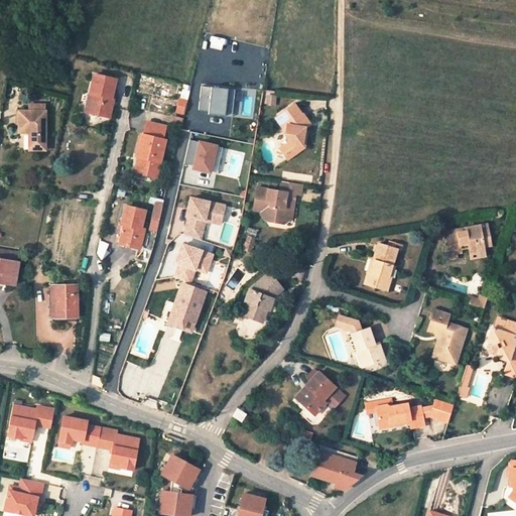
[(115,80),(94,75),(90,94),(93,95),(89,112),(110,117),(114,98),(111,97),(115,80)]
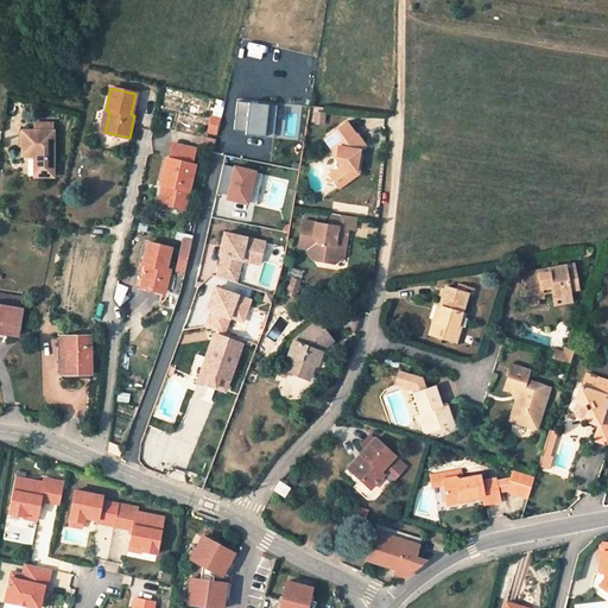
[(216,99),(213,115),(221,118),(225,101),(216,99)]
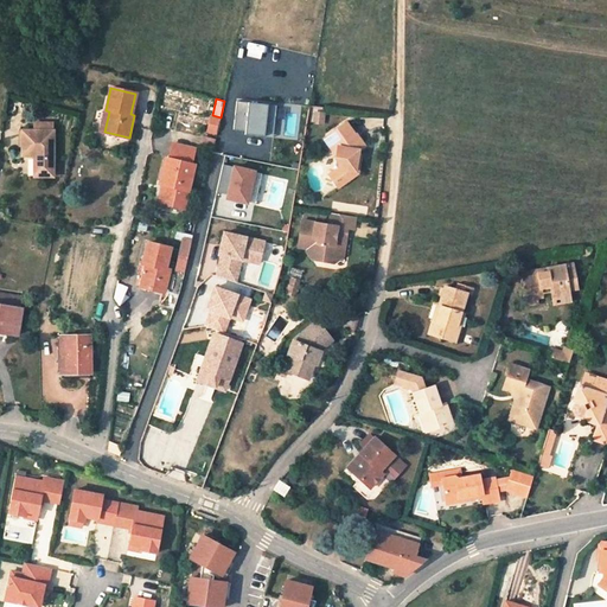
[(276,106),(237,101),(234,129),(246,131),(244,134),(264,136),(266,123),(274,125),(276,106)]
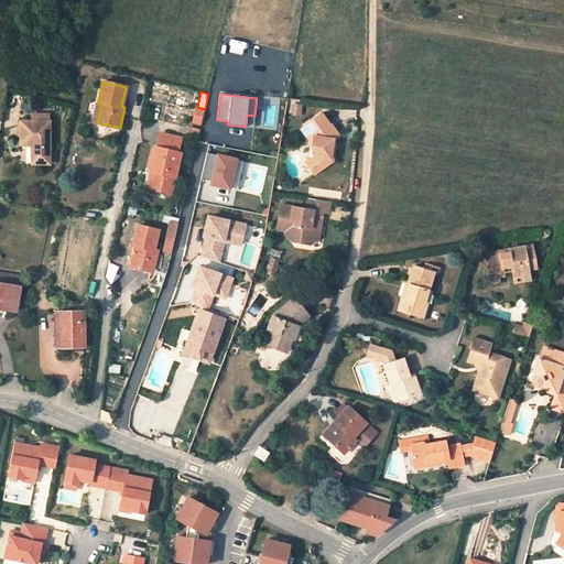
[(205,109),(197,107),(194,118),(202,120),(205,109)]
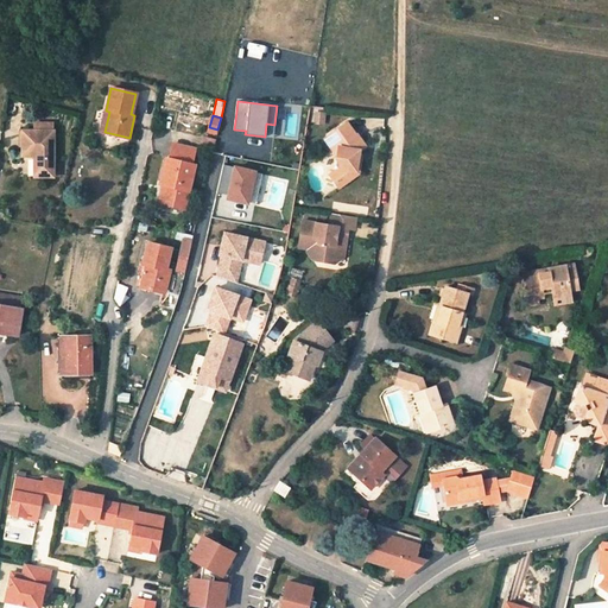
[(356,170),(358,154),(358,150),(365,144),(356,133),(354,134),(344,121),(323,138),(331,149),(331,157),(330,160),(336,160),(337,169),(331,173),(341,185),(359,171),(356,170)]
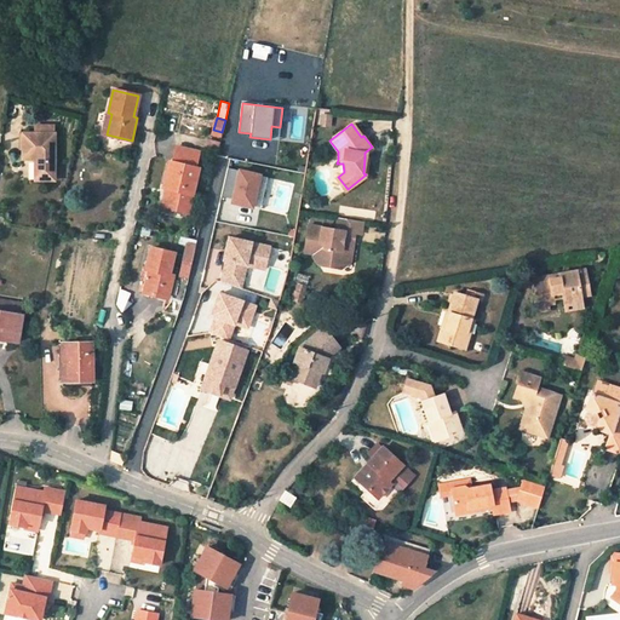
[(279,141),(280,127),(271,126),(270,139),(279,141)]
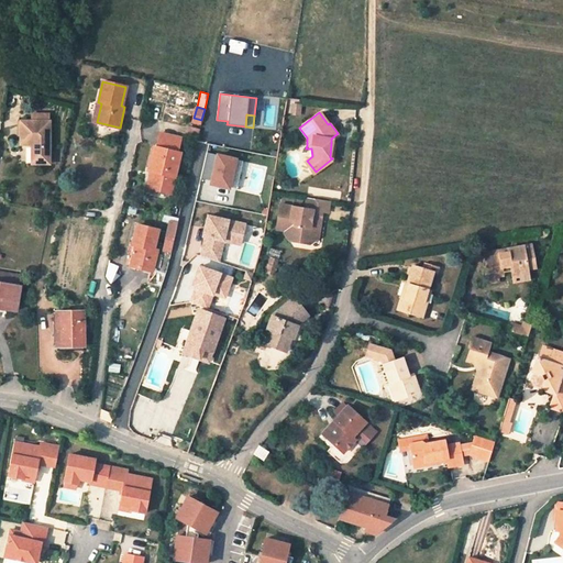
[(50,165),(51,123),(20,123),(20,145),(20,147),(30,147),(32,148),(32,165),(50,165)]
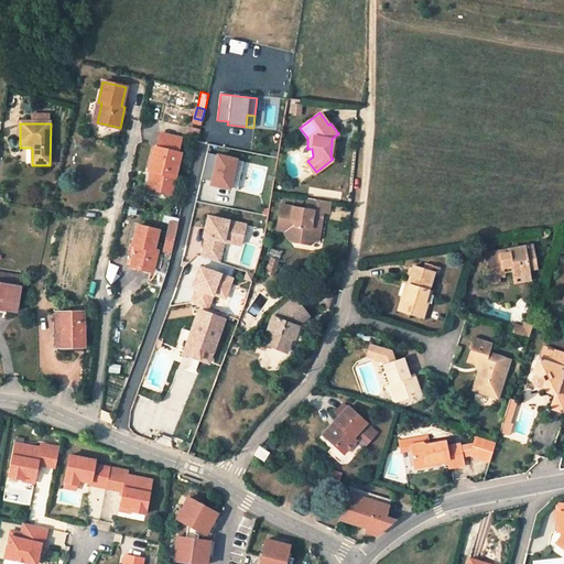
[(307,138),(300,128),(294,131),(307,145),(307,138)]
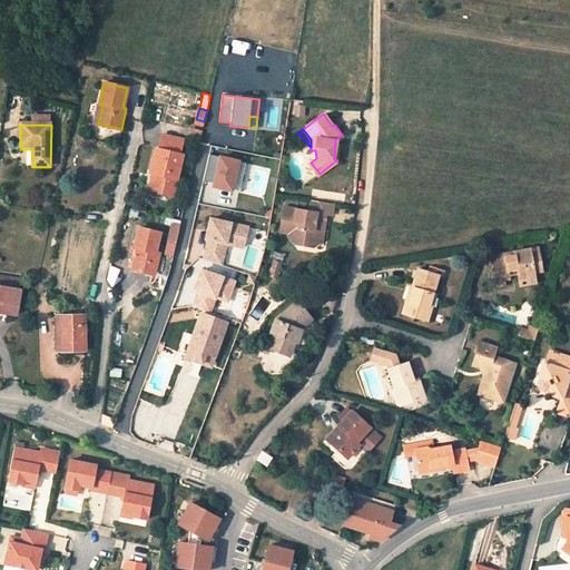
[(202,131),(192,130),(189,138),(199,140),(202,131)]
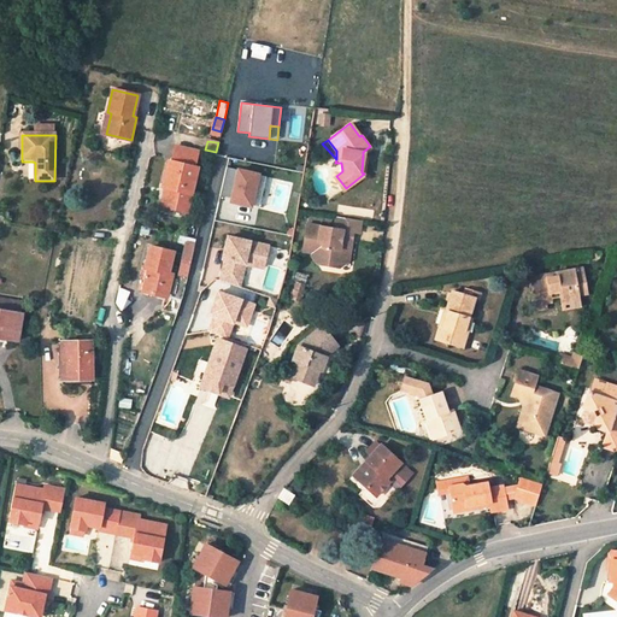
[(198,152),(176,146),(172,162),(169,160),(163,187),(165,188),(169,188),(164,207),(187,212),(198,166),(194,166),(198,152)]
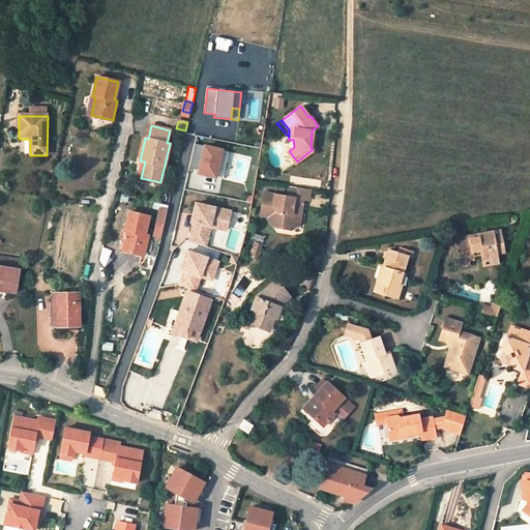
[(229,151),(195,143),(188,168),(199,170),(198,173),(215,177),(217,166),(225,168),(229,151)]
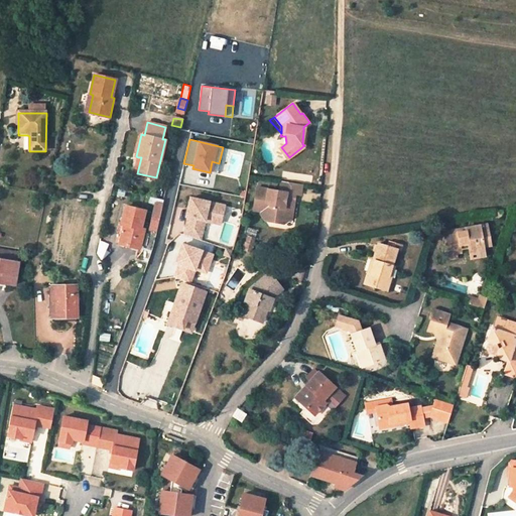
[(219,163),(212,161),(210,172),(216,174),(219,163)]
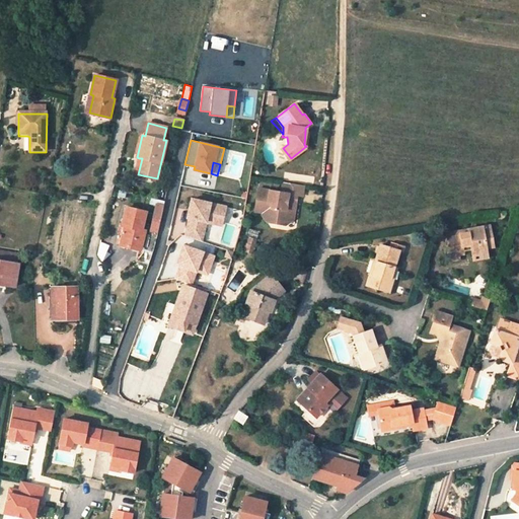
[(302,196),(304,184),(282,180),(281,191),(258,188),(254,211),(263,212),(263,214),(268,221),(277,222),(285,217),(293,218),(296,202),(293,201),(294,194),(297,195),(302,196)]
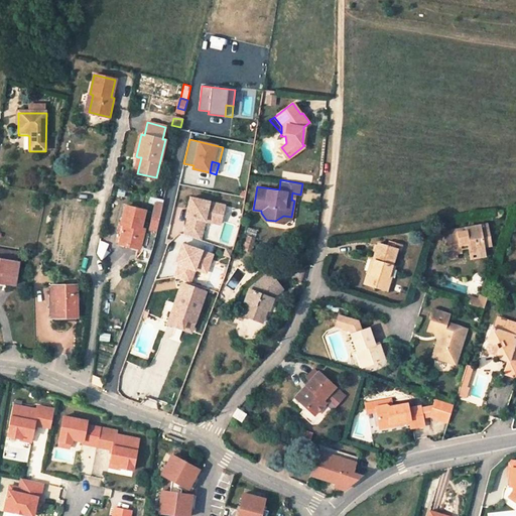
[(224,206),(189,198),(187,209),(189,209),(187,218),(183,235),(200,240),(204,220),(213,222),(214,215),(222,217),(224,206)]
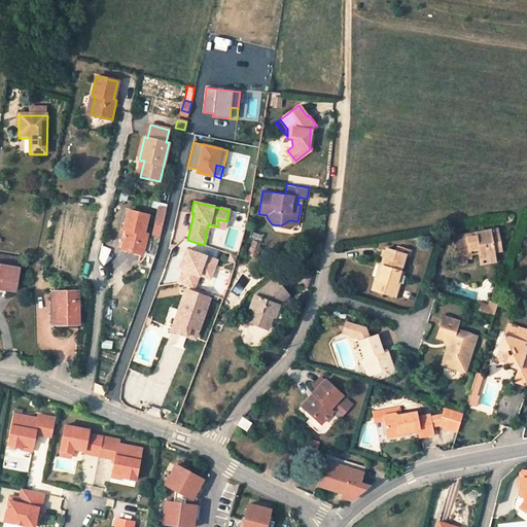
[(166,209),(157,207),(153,223),(162,225),(166,209)]
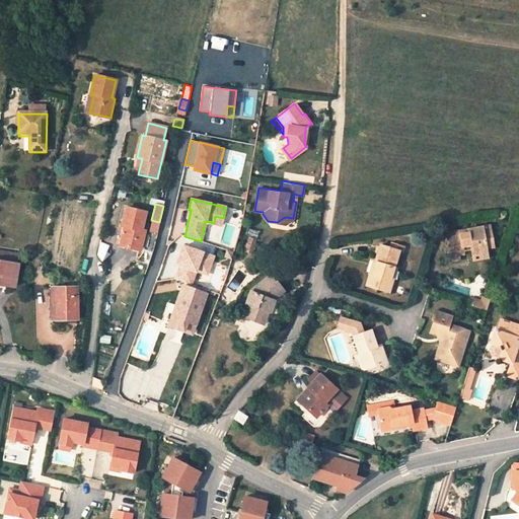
[(147,212),(127,208),(123,225),(125,226),(120,245),(140,250),(145,231),(142,230),(147,212)]
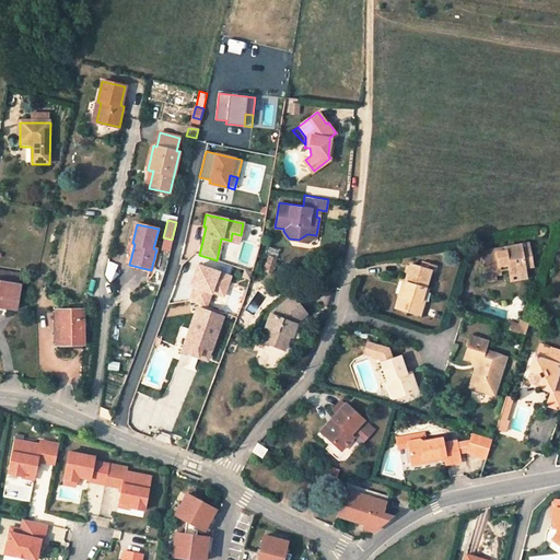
[(241,235),(232,233),(231,241),(238,243),(241,235)]
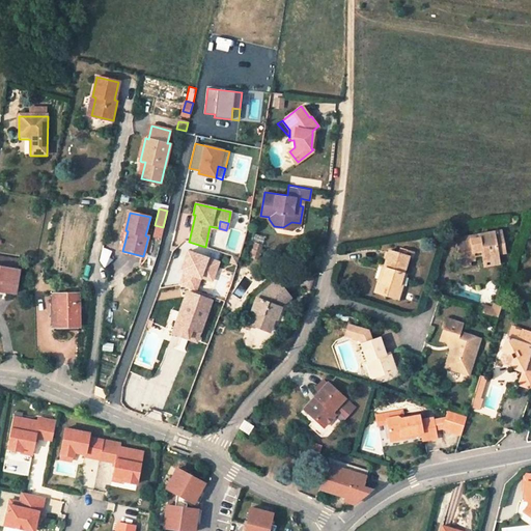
[(505,229),(497,231),(499,243),(507,242),(505,229)]
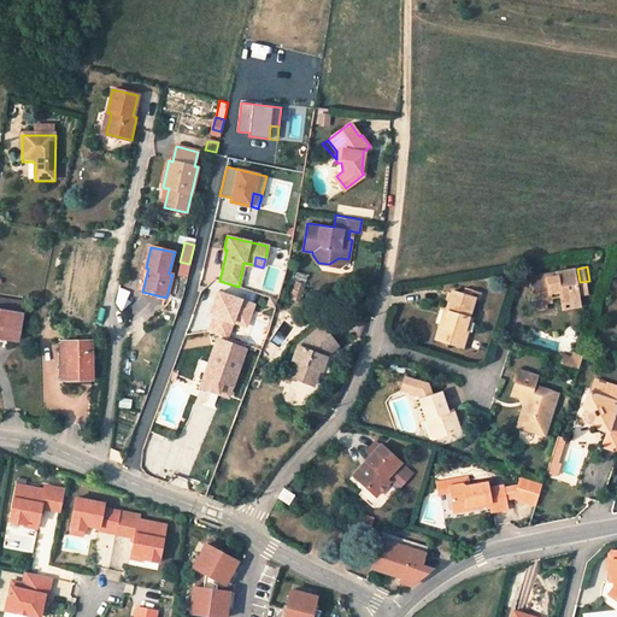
[(146,268),(144,268),(137,291),(142,292),(148,269),(146,268)]
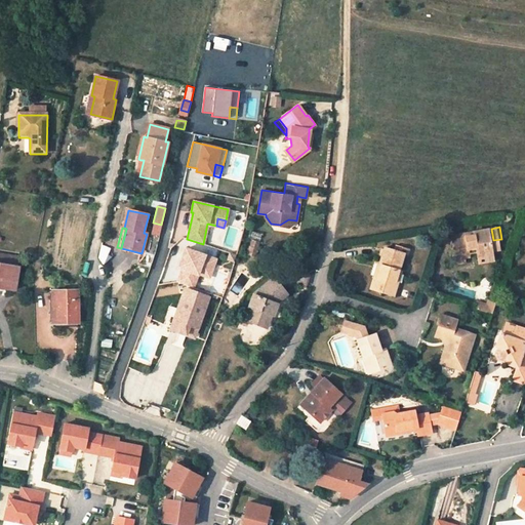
[(491,229),(454,236),(458,259),(469,257),(474,257),(472,251),(472,248),(481,247),(481,249),(482,254),(484,253),(485,258),(496,256),(495,251),(503,249),(501,239),(493,240),(491,229)]
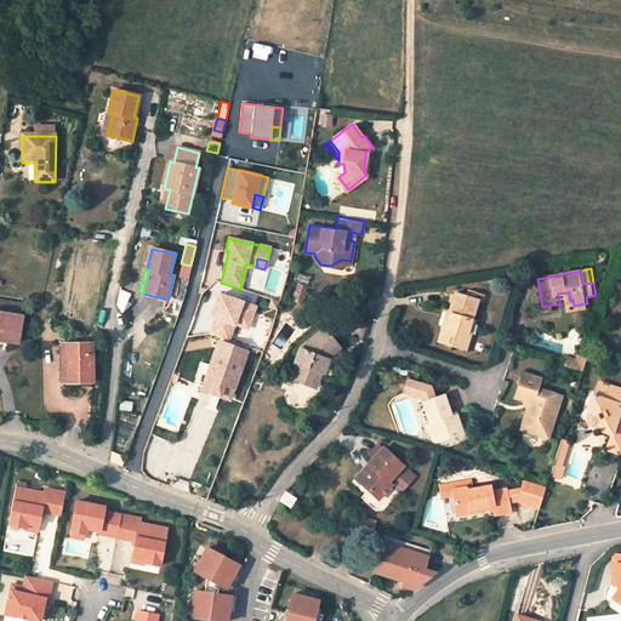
[(187,279),(174,277),(167,300),(164,312),(176,314),(183,297),(187,279)]
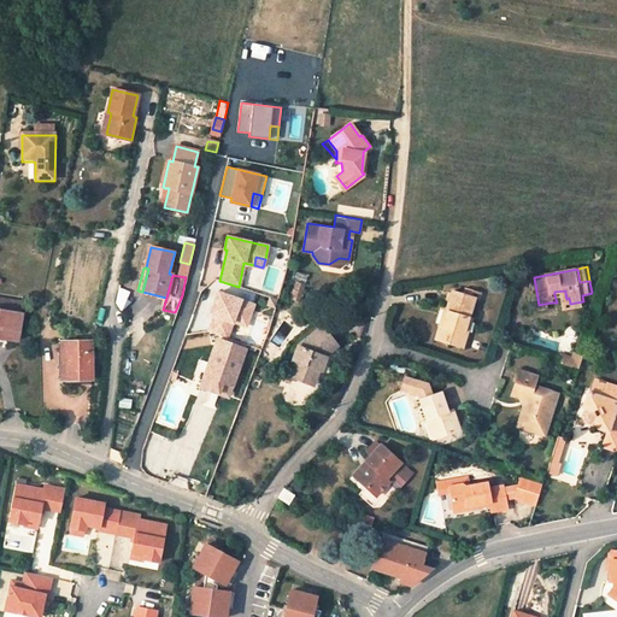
[(293,293),(300,295),(303,287),(295,285),(293,293)]
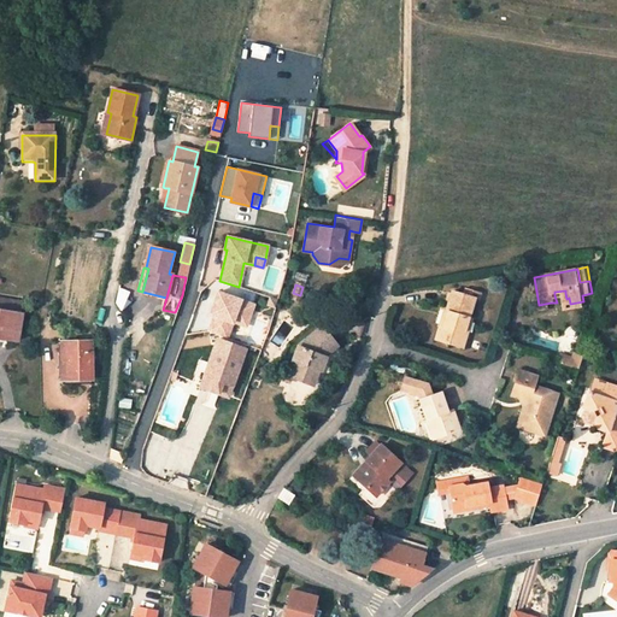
[(234,318),(247,322),(253,305),(218,292),(210,315),(215,316),(209,330),(227,338),(234,318)]
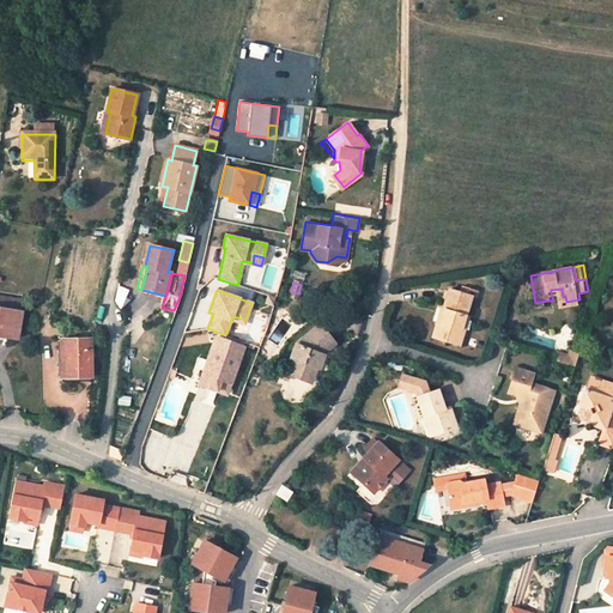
[(472,296),(450,290),(445,309),(441,323),(438,322),(434,337),(460,345),(465,331),(461,329),(472,296)]
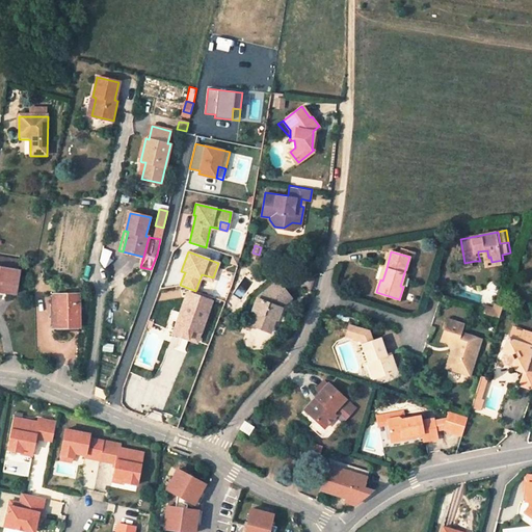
[(240,258),(233,256),(231,263),(238,265),(240,258)]
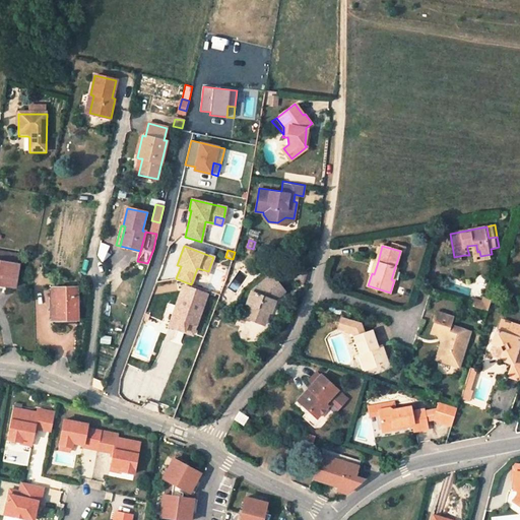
[(0,251),(0,261),(15,263),(17,254),(0,251)]
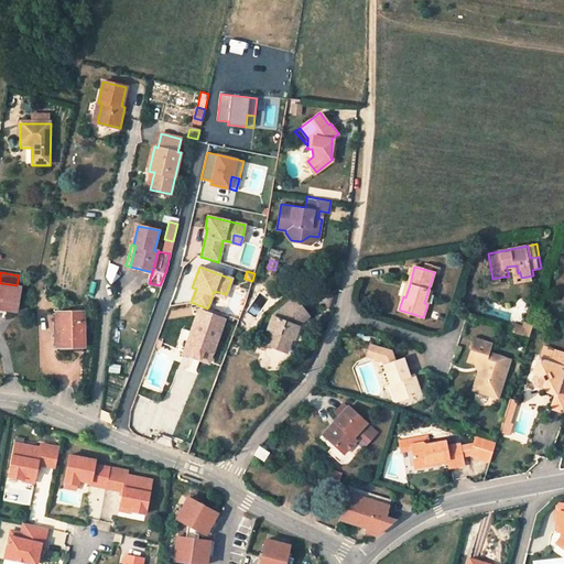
[(0,283),(0,308),(15,311),(20,286),(17,285),(0,283)]
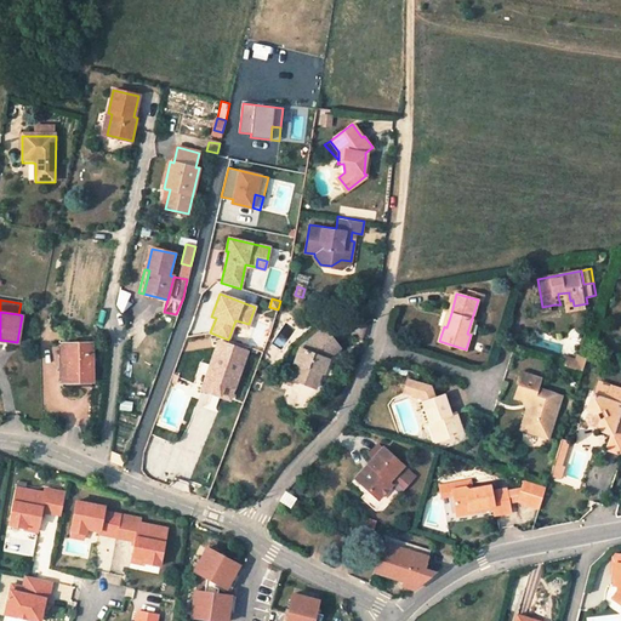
[(339,348),(324,329),(300,348),(295,363),(298,364),(294,377),(294,380),(312,386),(317,371),(320,372),(322,372),(328,358),(325,358),(339,348)]
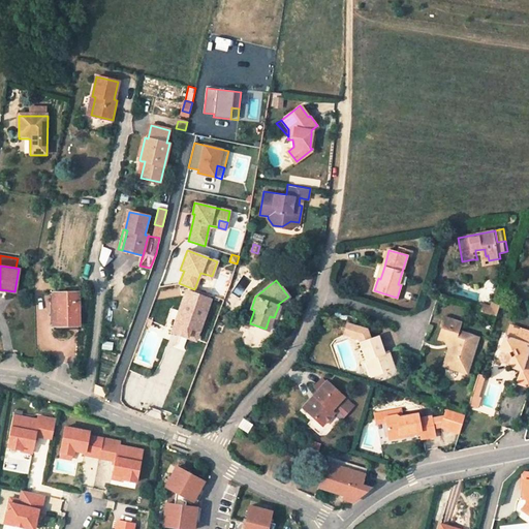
[(211,299),(187,291),(176,321),(184,325),(195,329),(199,316),(204,318),(211,299)]
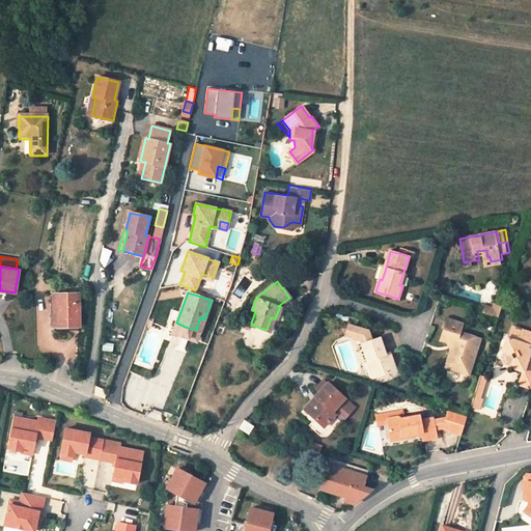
[(79,327),(78,294),(57,295),(57,328),(79,327)]
